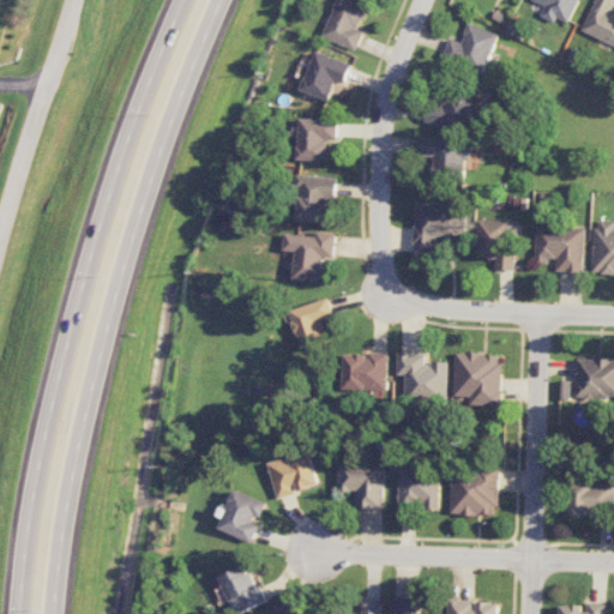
[(337,0),(324,36),(357,50),(366,30),(360,28),(368,7),(349,0),(337,0)]
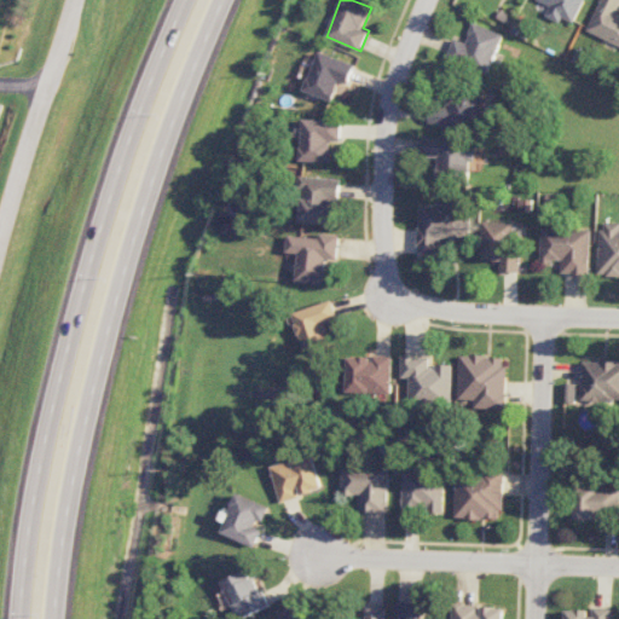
[(538,0),(539,1),(550,5),(547,17),(561,22),(562,18),(576,23),(584,0),(538,0)]
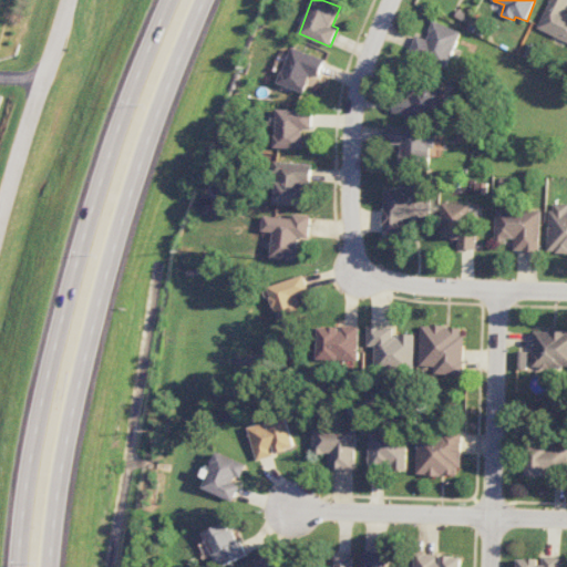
[(566,41),(566,12),(565,11),(566,4),(566,0),(550,0),(538,28),(566,41)]
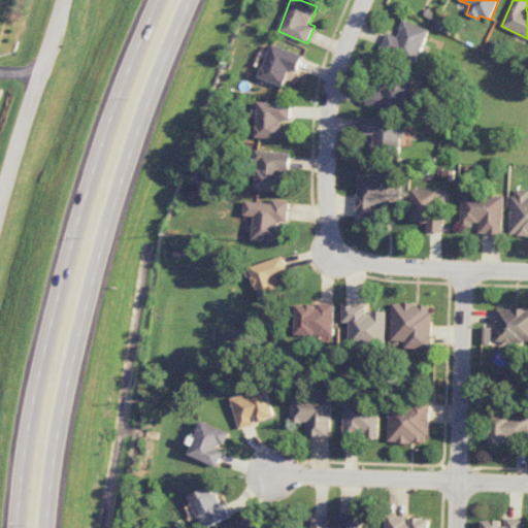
[(429,29),(404,20),(398,36),(388,32),(381,53),(416,65),(429,29)]
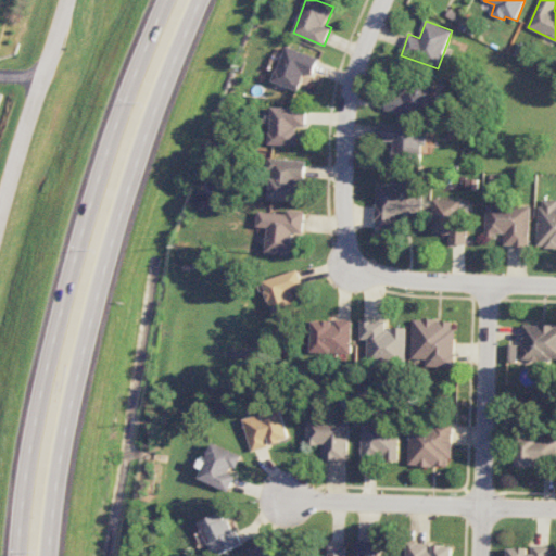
[(320,58),(288,46),(275,81),(300,90),(306,73),(314,76),(320,58)]
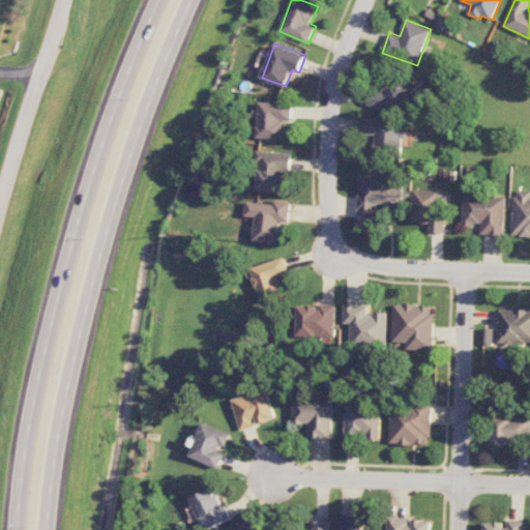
[(415,83),(378,74),(371,104),(408,113),(415,83)]
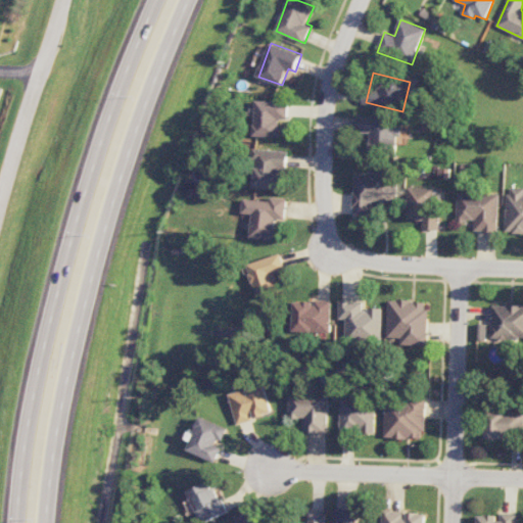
[(289,119),(290,101),(256,100),(255,136),(281,137),(282,119),(289,119)]
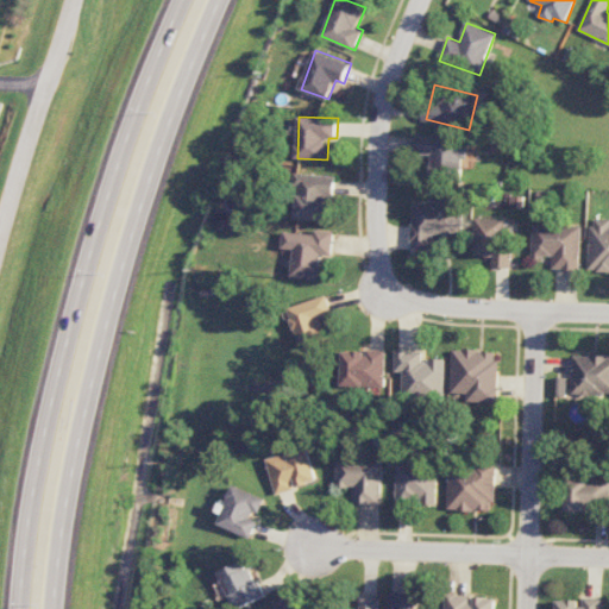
[(466,158),(468,137),(420,135),(420,155),(432,155),(431,175),(462,177),(462,158),(466,158)]
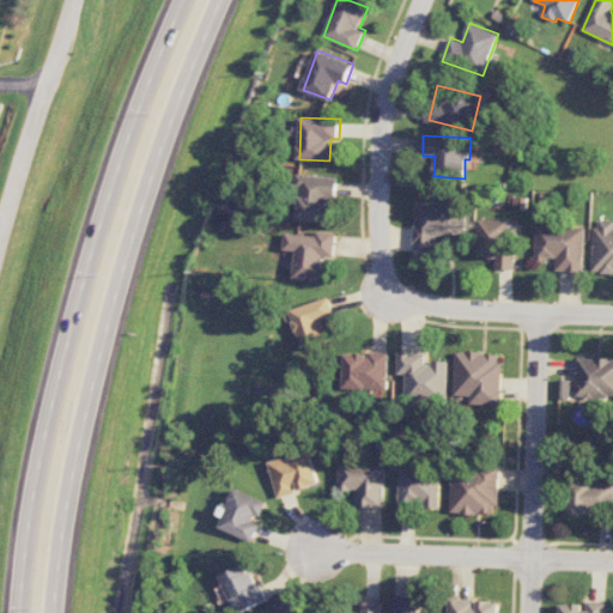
[(329,222),(331,200),(337,200),(338,177),(299,175),(297,220),(329,222)]
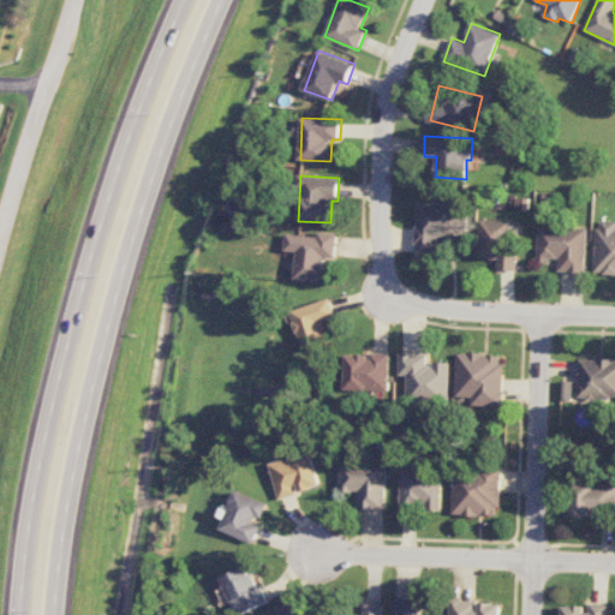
[(417,203),(417,254),(439,255),(440,238),(466,238),(466,216),(459,216),(460,203),(417,203)]
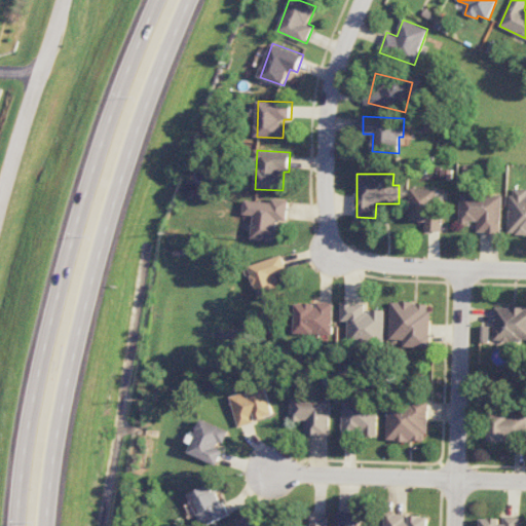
[(444,189),(412,188),(411,220),(426,221),(426,231),(443,231),(444,189)]
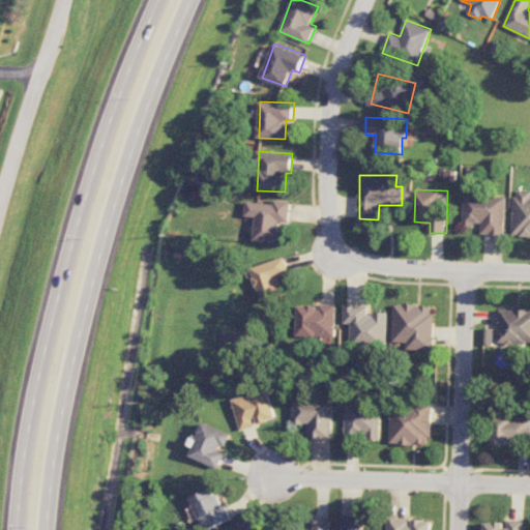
[(513,235),(529,235),(529,190),(514,192),(513,235)]
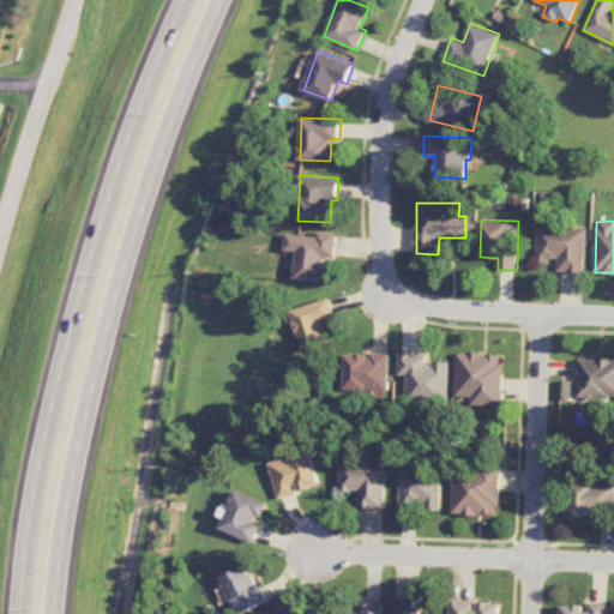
[(585,228),(537,227),(537,260),(559,260),(559,271),(585,272),(585,228)]
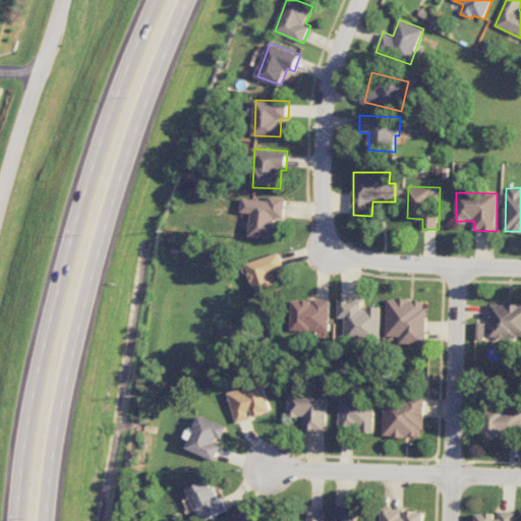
[(250,237),(275,238),(276,218),(285,218),(286,197),(270,196),(270,199),(243,198),(242,212),(251,213),(250,237)]
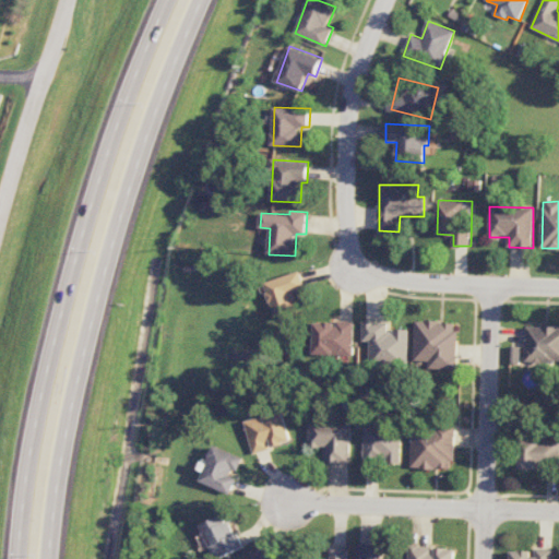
[(265,283),(277,320),(301,312),(295,292),(306,287),(300,271),(265,283)]
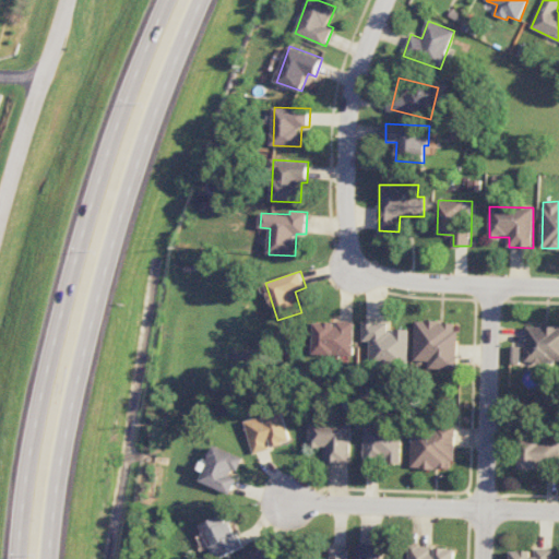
[(354,355),(355,321),(337,321),(337,322),(316,322),(314,354),(354,355)]
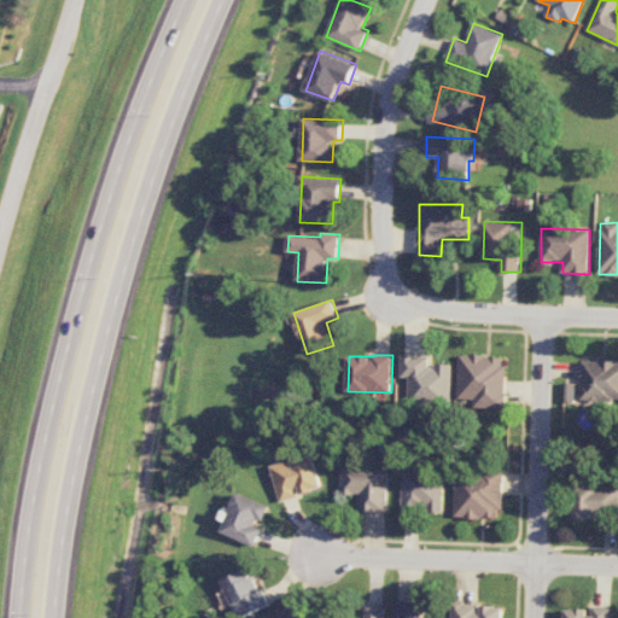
[(453,365),(429,365),(429,356),(402,355),(402,377),(410,378),(409,403),(453,403),(453,365)]
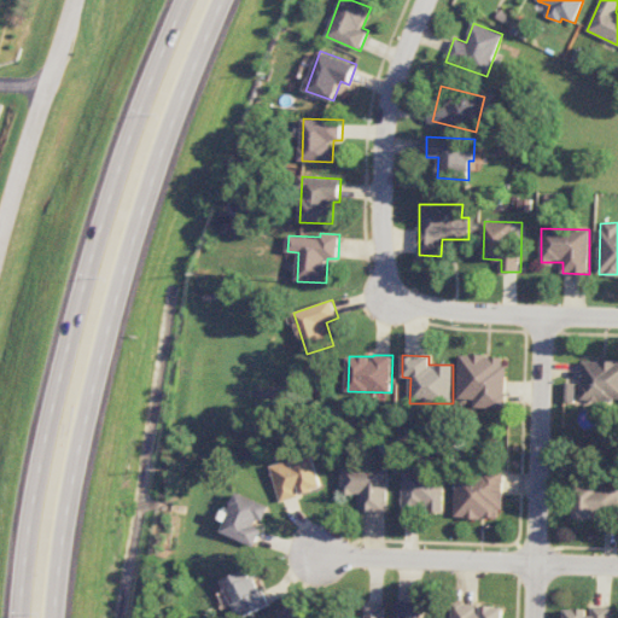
[(506,408),(506,355),(460,355),(459,398),(474,398),(474,408),(506,408)]
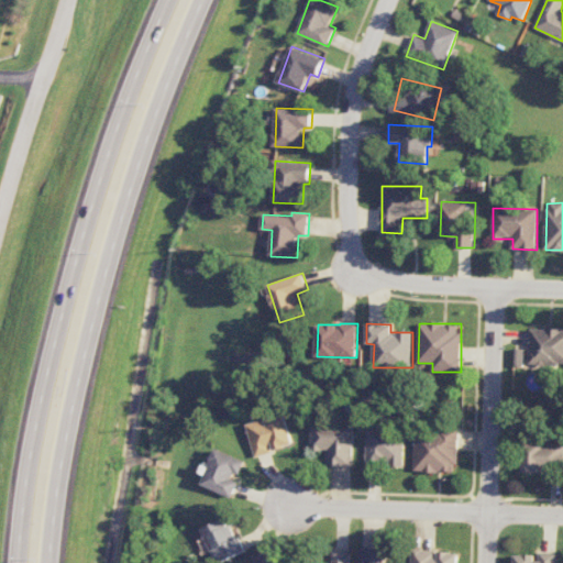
[(530,365),(562,365),(562,329),(530,329),(530,365)]
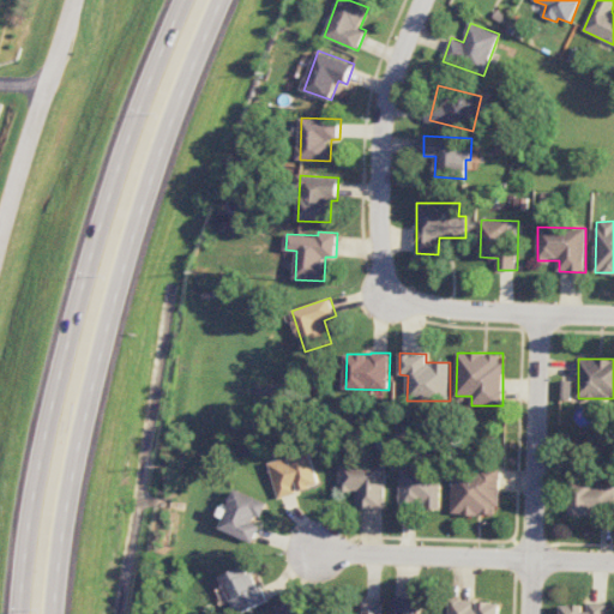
[(280,497),(321,487),(313,451),(271,462),(280,497)]
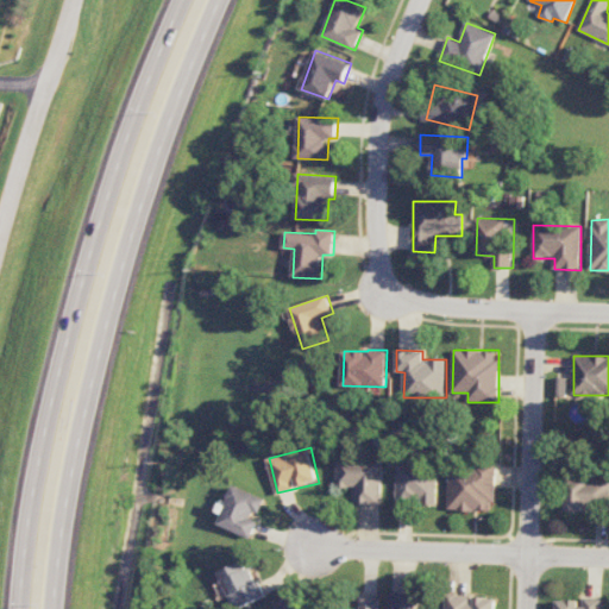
[(357,504),(383,504),(384,459),(339,458),(339,487),(357,488),(357,504)]
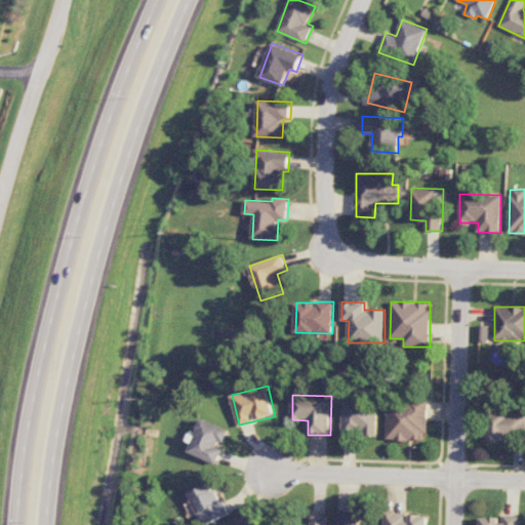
[(376,435),(377,400),(344,399),(342,434),(376,435)]
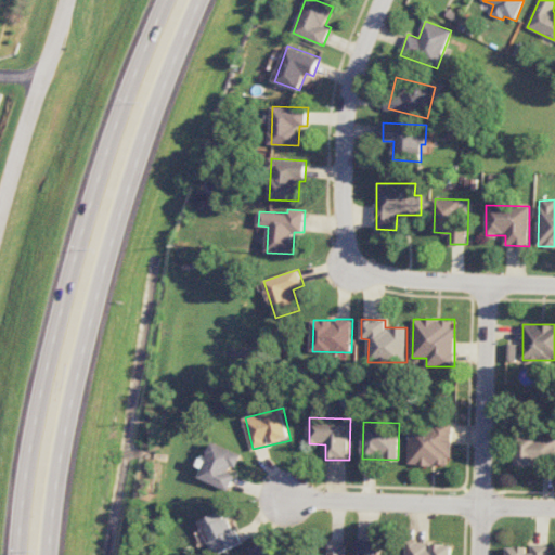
[(451,464),(451,423),(410,424),(410,465),(451,464)]
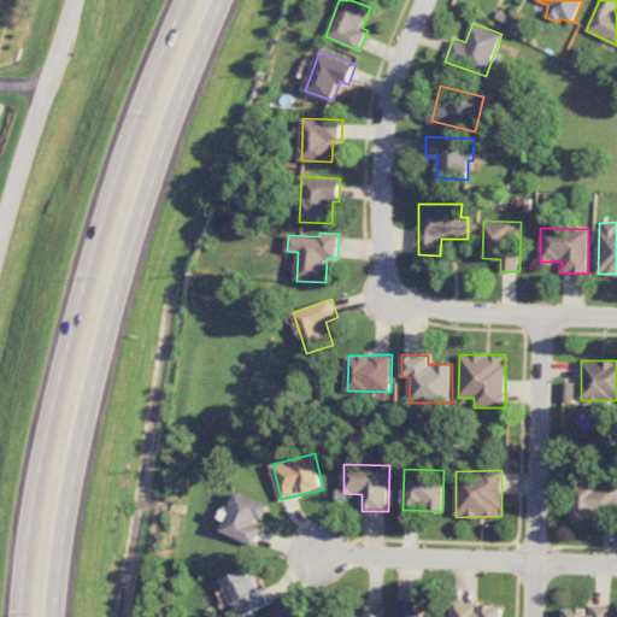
[(616,485),(575,487),(575,518),(595,518),(595,513),(616,512),(616,485)]
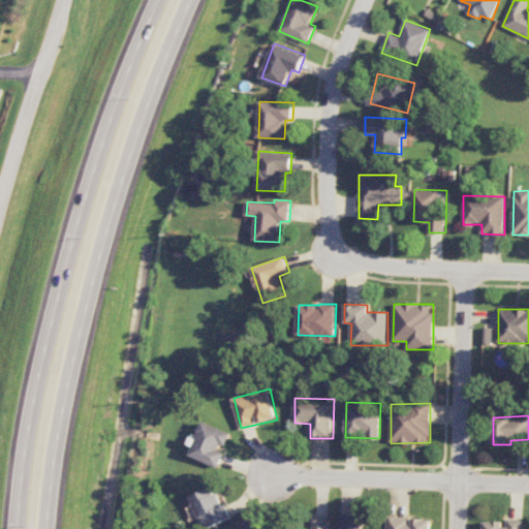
[(190,455),(219,467),(227,449),(226,448),(232,433),(205,421),(190,455)]
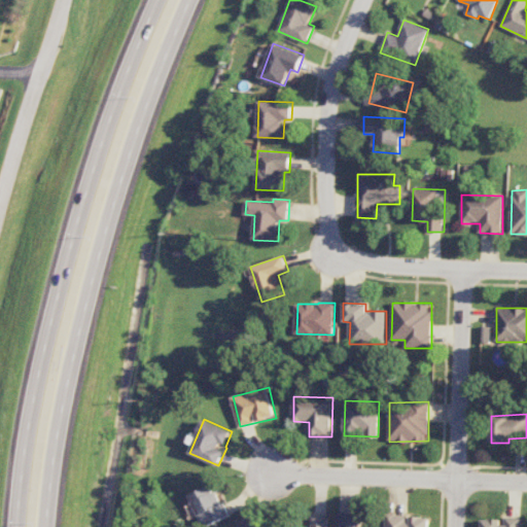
[(190,495),(205,526),(207,526),(230,517),(214,484),(190,495)]
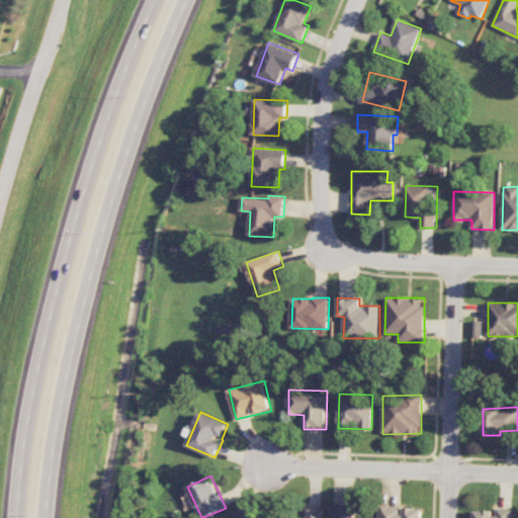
[(353,517),(354,504),(333,503),(332,517),(353,517)]
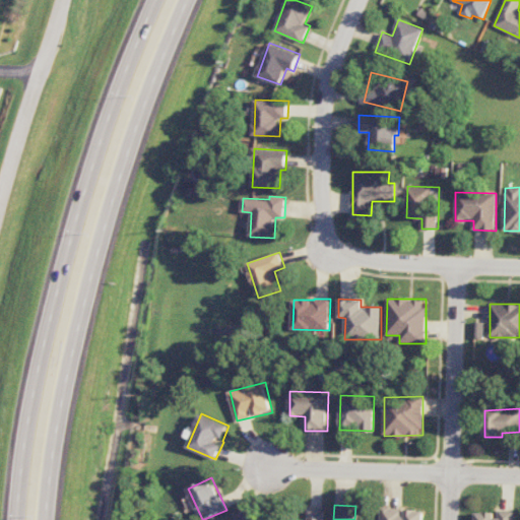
[(381,508),(380,519),(423,519),(424,509),(381,508)]
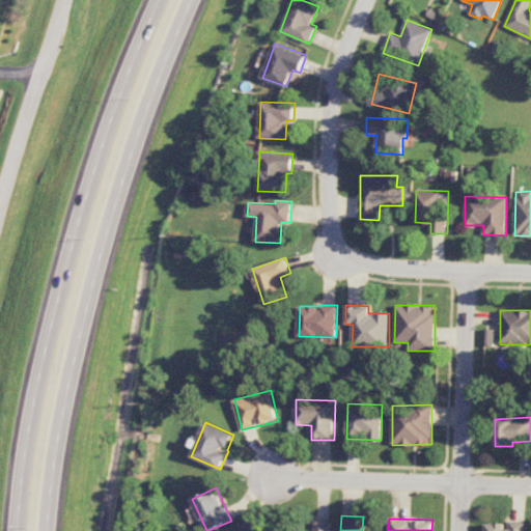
[(330,530),(331,521),(314,520),(313,530),(330,530)]
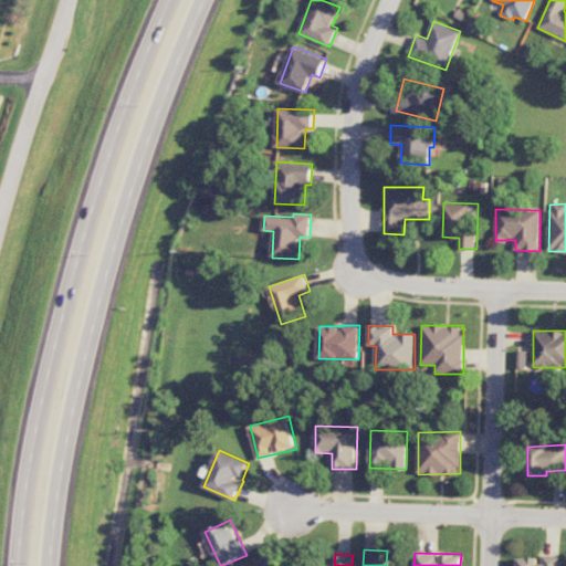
[(517,557),(516,565),(558,565),(559,555),(541,555),(541,558),(517,557)]
